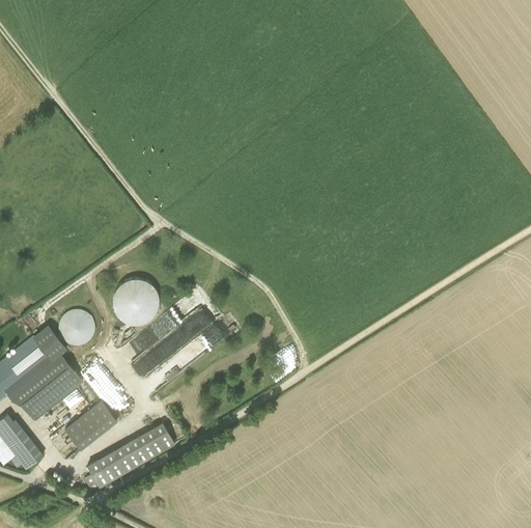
[(156,325),(157,281),(119,280),(117,324),(156,325)]
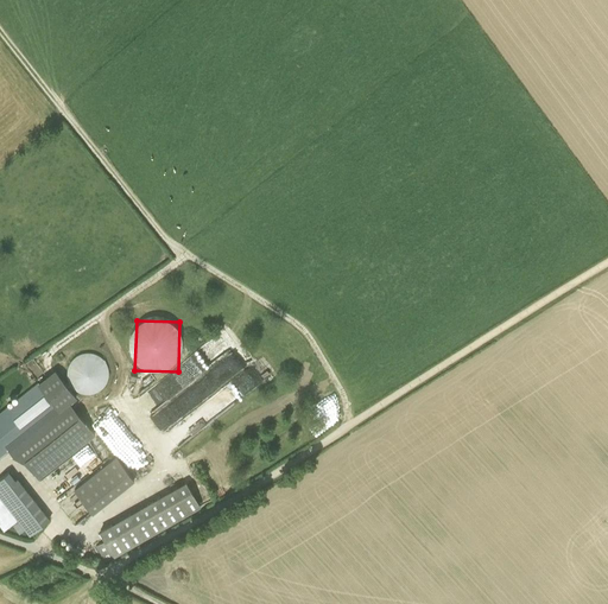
[(221,338),(139,396),(151,413),(233,355),(221,338)]
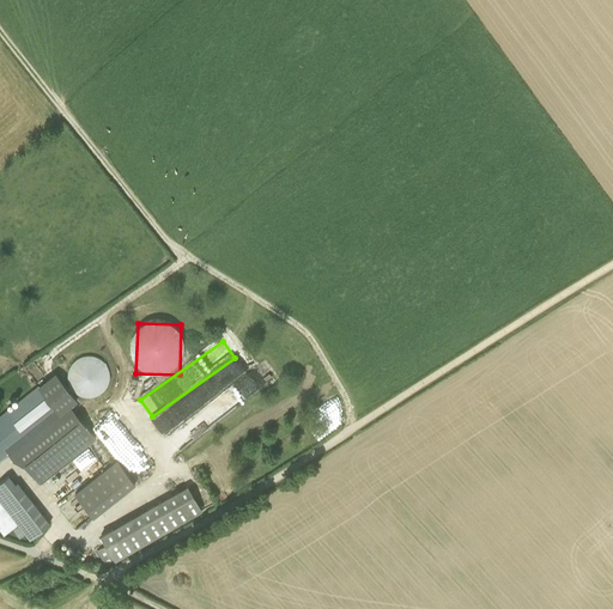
[(104,367),(101,355),(67,367),(79,402),(113,390),(107,373),(102,375),(99,369),(104,367)]
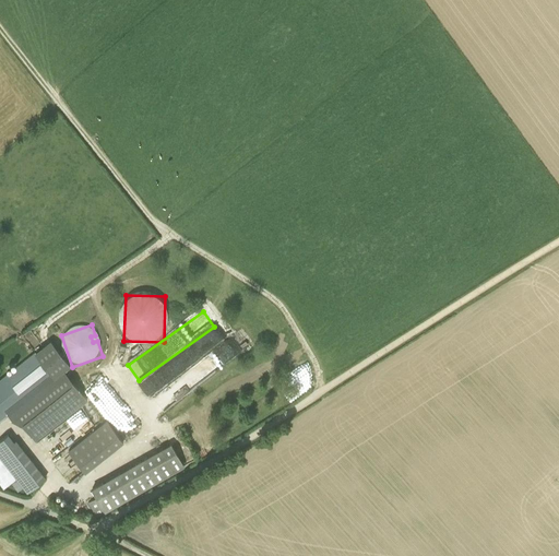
[(55,380),(8,417),(12,422),(22,426),(35,444),(87,403),(64,374),(70,368),(51,343),(36,355),(55,380)]
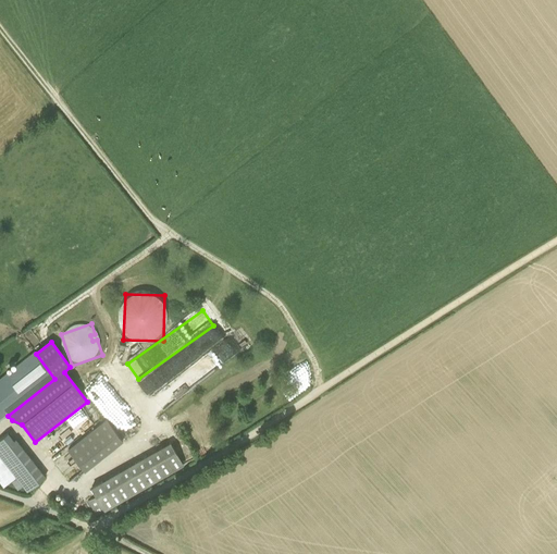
[(54,379),(36,354),(0,381),(0,421),(8,416),(54,379)]
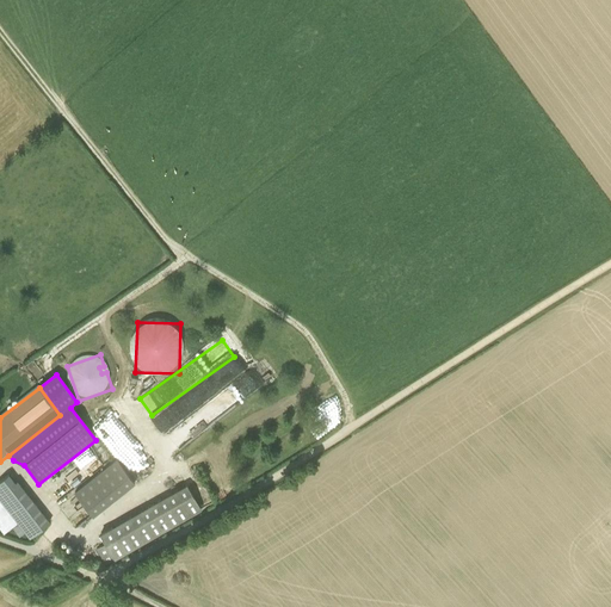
[(74,495),(92,518),(135,485),(116,462),(74,495)]
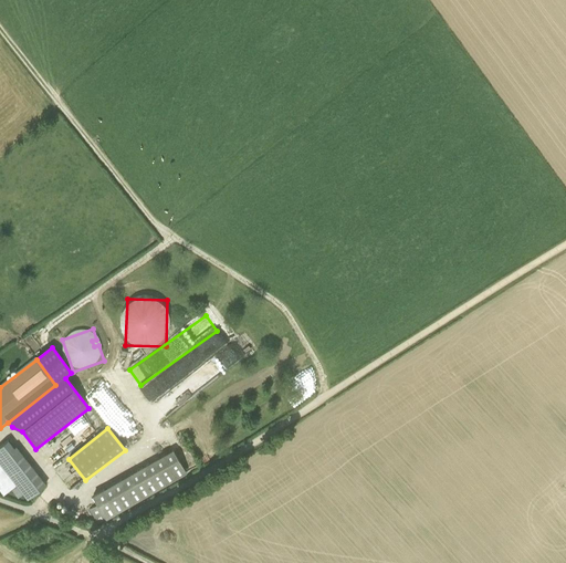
[(0,448),(0,491),(3,497),(17,488),(28,501),(46,487),(9,441),(0,448)]
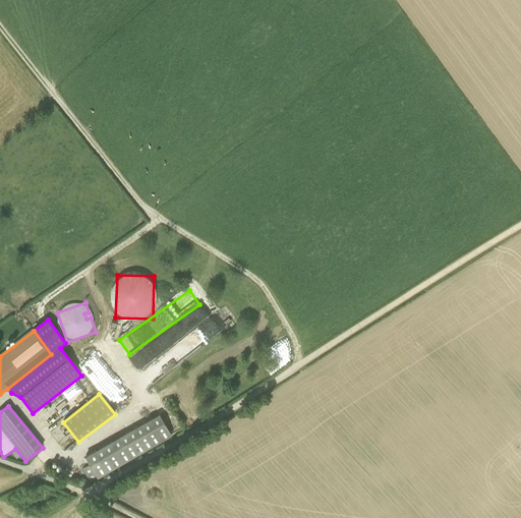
[(91,482),(171,438),(159,416),(87,457),(91,466),(83,470),(91,482)]
